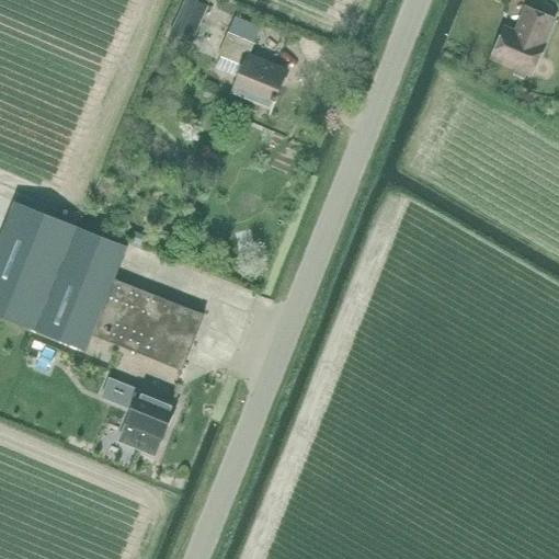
[(488,57),(532,76),(546,42),(544,42),(555,16),(523,3),(513,27),(502,23),(488,57)]
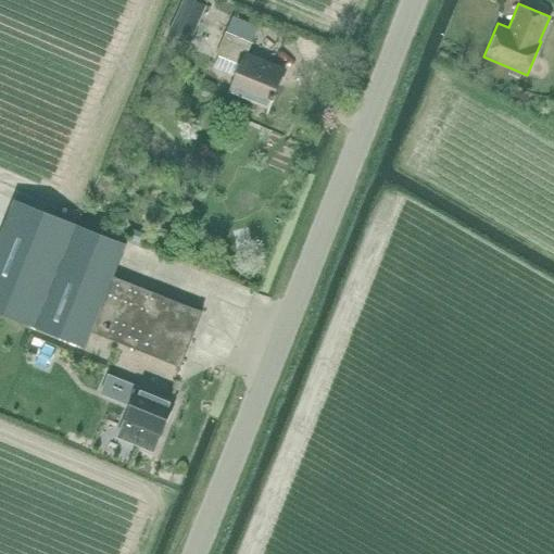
[(224,30),(214,53),(239,64),(239,65),(228,90),(268,106),(285,71),(244,53),(249,40),(224,30)]
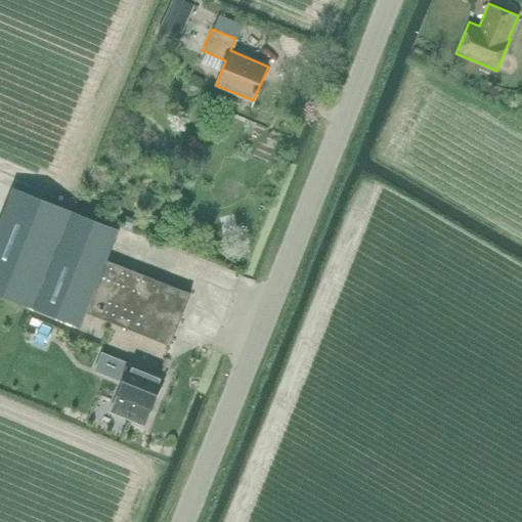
[(105,261),(118,229),(11,186),(0,215),(0,295),(79,327),(85,311),(168,344),(188,293),(105,261)]
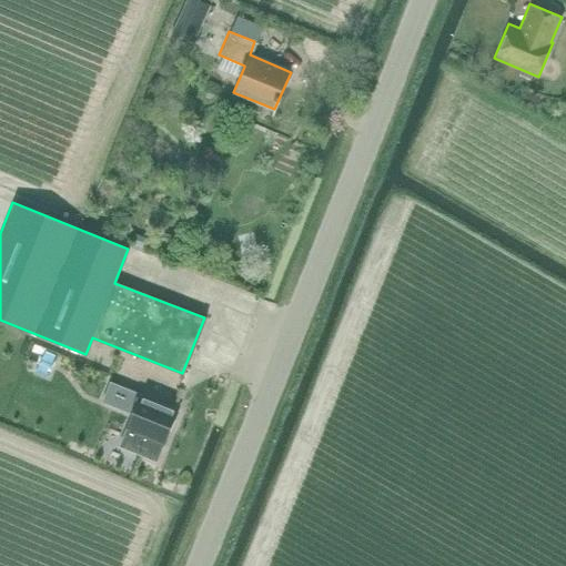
[(121,234),(133,229),(131,223),(119,228),(121,234)]
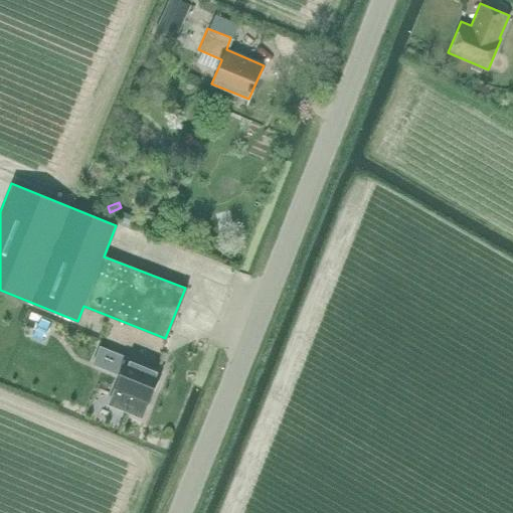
[(123,212),(119,221),(130,226),(134,216),(123,212)]
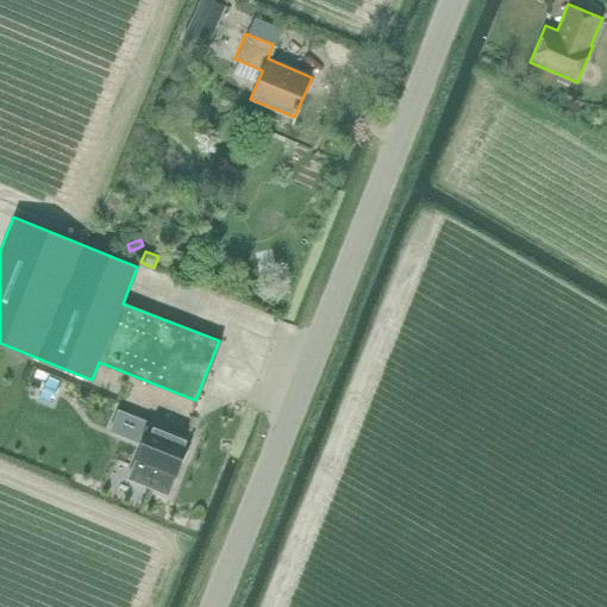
[(176,251),(173,262),(183,267),(188,255),(176,251)]
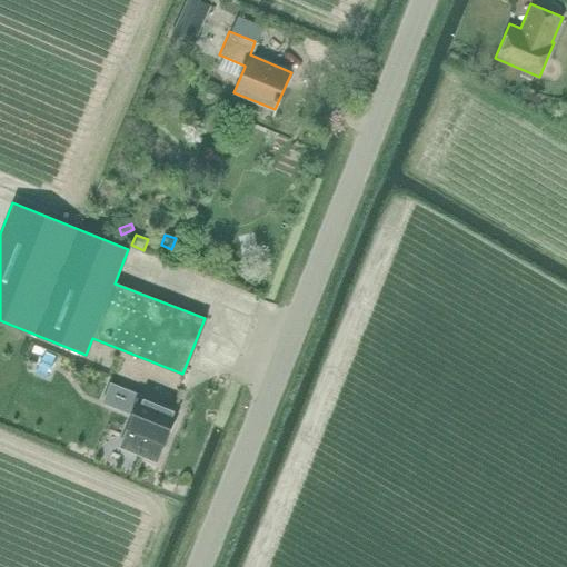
[(109,383),(101,401),(131,414),(119,445),(156,459),(178,411),(109,383)]
